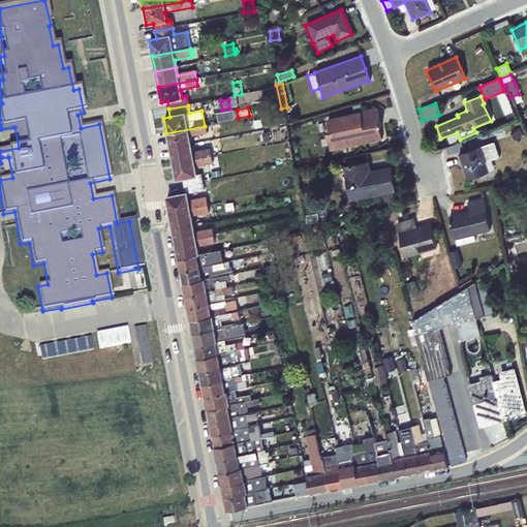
[(238,118),(237,111),(233,112),(233,111),(216,114),(217,123),(235,121),(234,119),(238,118)]
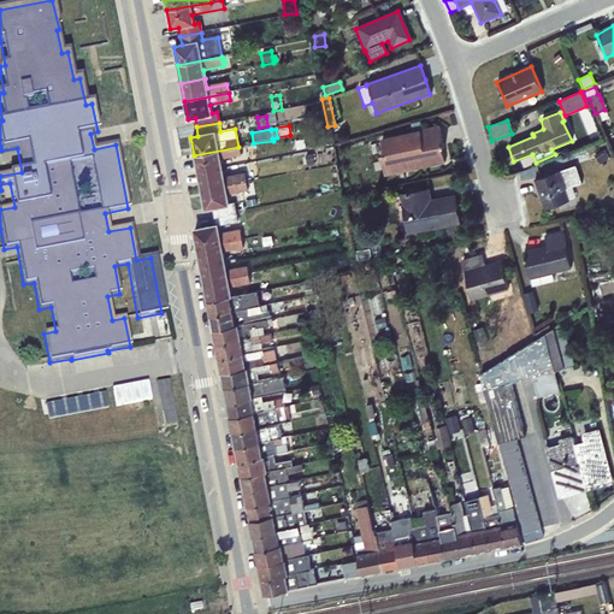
[(438,129),(379,141),(383,154),(379,155),(383,176),(443,163),(441,149),(443,148),(442,145),(438,129)]
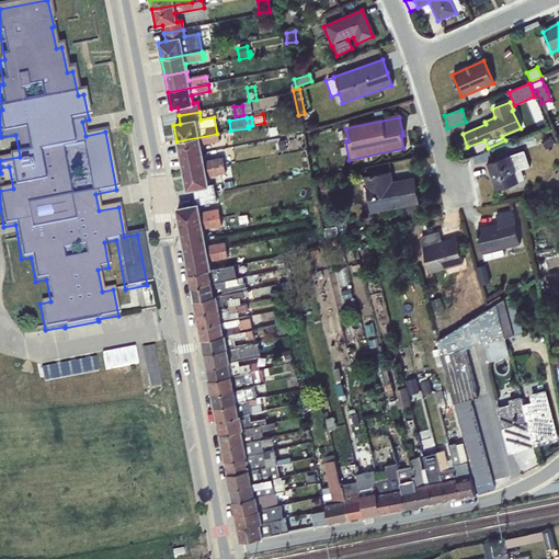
[(276,127),(267,128),(269,138),(277,136),(276,127)]
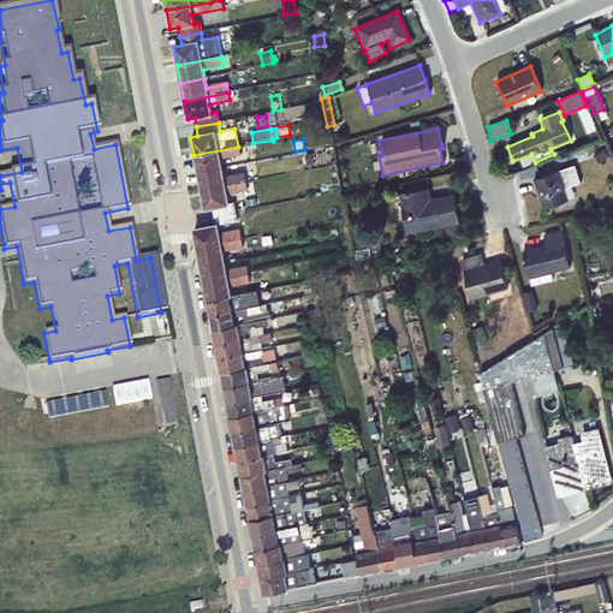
[(238,147),(194,155),(197,173),(222,168),(220,160),(240,156),(238,147)]
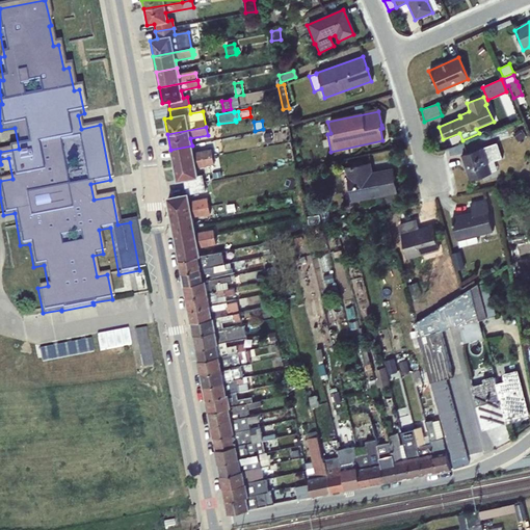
[(520,130),(511,136),(517,143),(525,137),(520,130)]
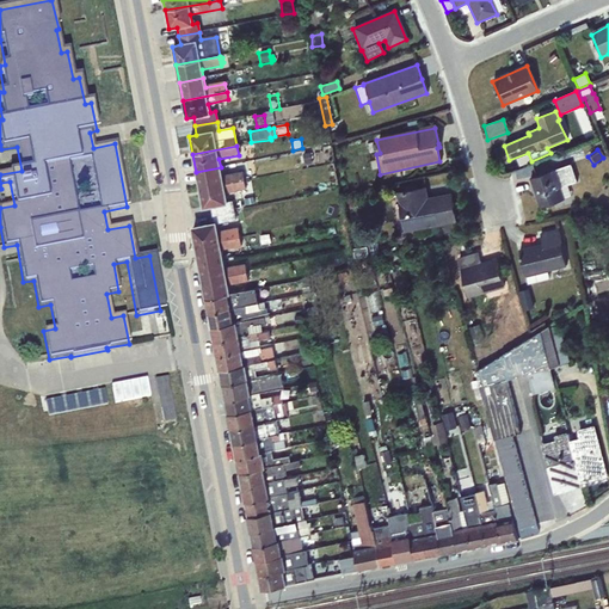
[(570,165),(529,179),(539,209),(564,201),(564,200),(570,197),(566,186),(576,183),(570,165)]
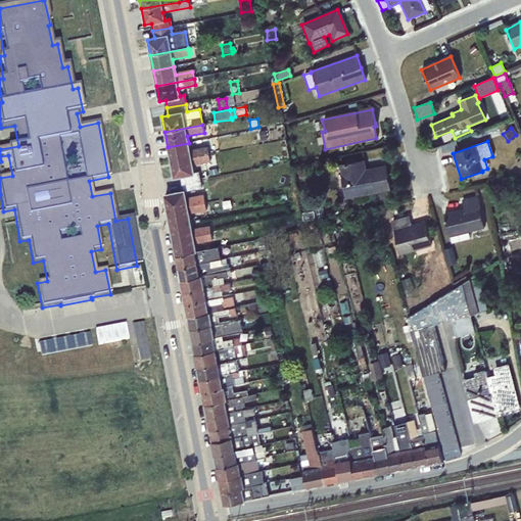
[(189,143),(168,147),(171,162),(208,155),(206,147),(190,150),(189,143)]
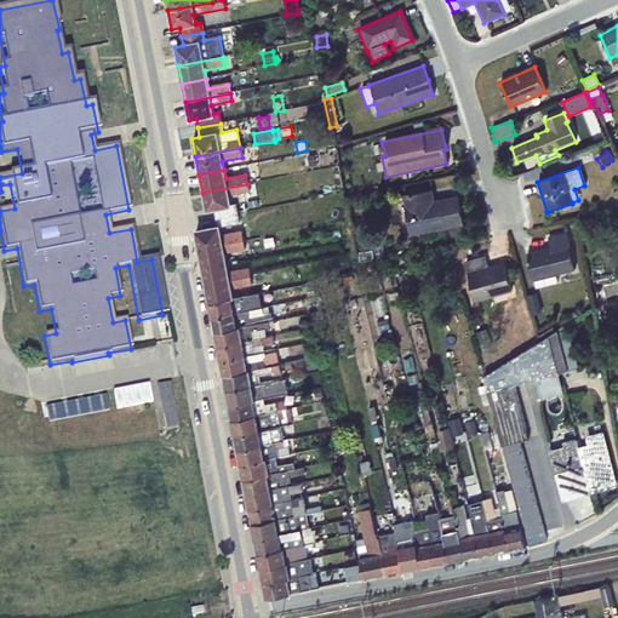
[(247,184),(202,193),(206,211),(213,210),(215,218),(236,215),(235,205),(230,206),(229,196),(249,193),(247,184)]
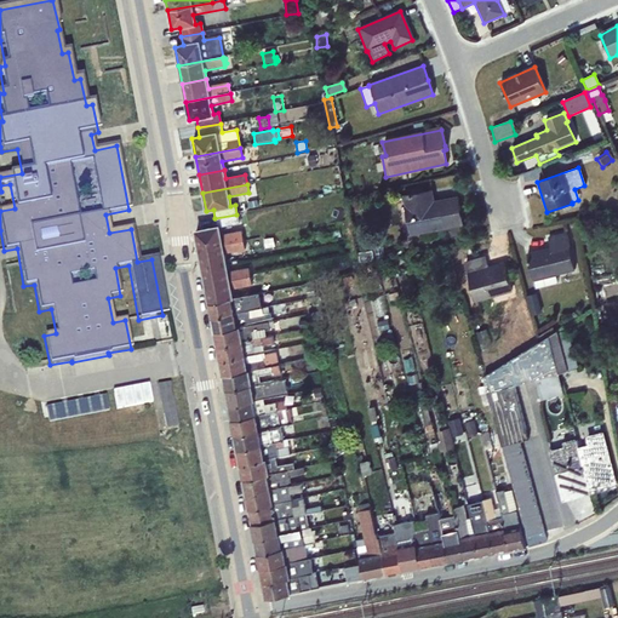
[(431,190),(401,195),(408,236),(448,229),(450,236),(461,235),(459,227),(463,227),(457,196),(434,201),(431,190)]
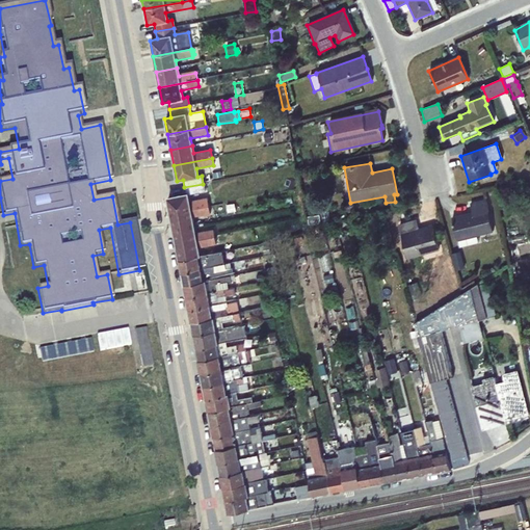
[(203,184),(184,187),(186,194),(167,199),(169,214),(208,207),(207,201),(190,204),(188,195),(205,192),(203,184)]
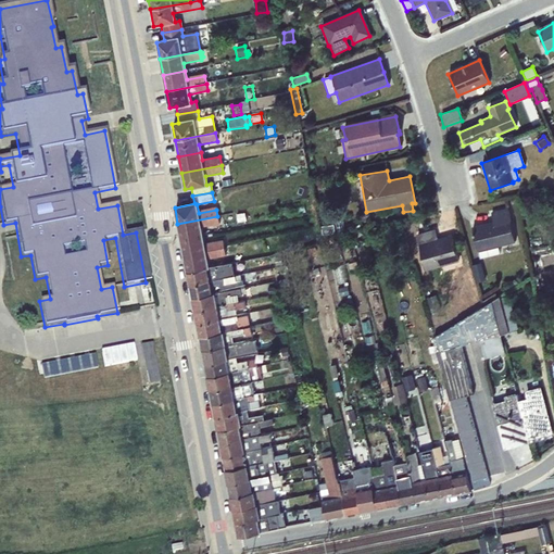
[(492,224),(471,229),(477,253),(478,253),(479,259),(499,254),(498,248),(516,243),(507,210),(490,214),(492,224)]
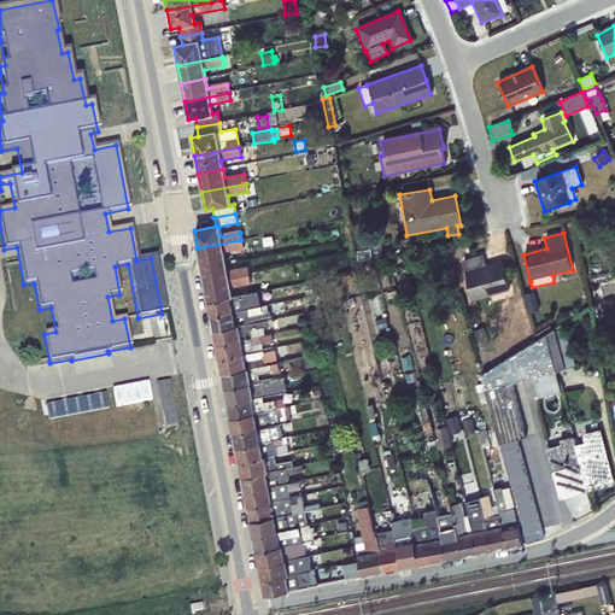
[(270,238),(261,239),(262,249),(271,247),(270,238)]
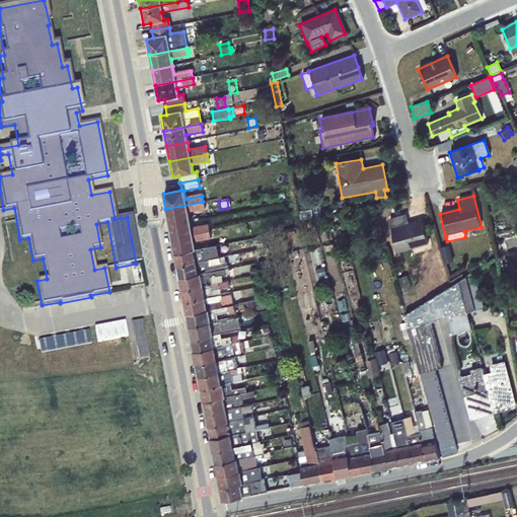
[(203,202),(165,209),(168,224),(190,220),(188,213),(205,210),(203,202)]
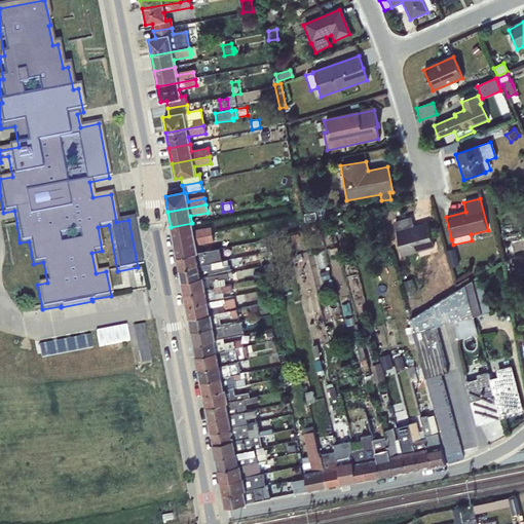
[(324,210),(315,212),(316,220),(325,219),(324,210)]
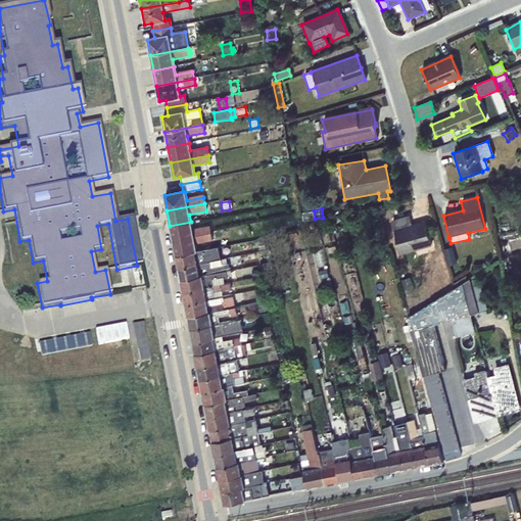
[(313,212),(301,214),(302,222),(314,221),(313,212)]
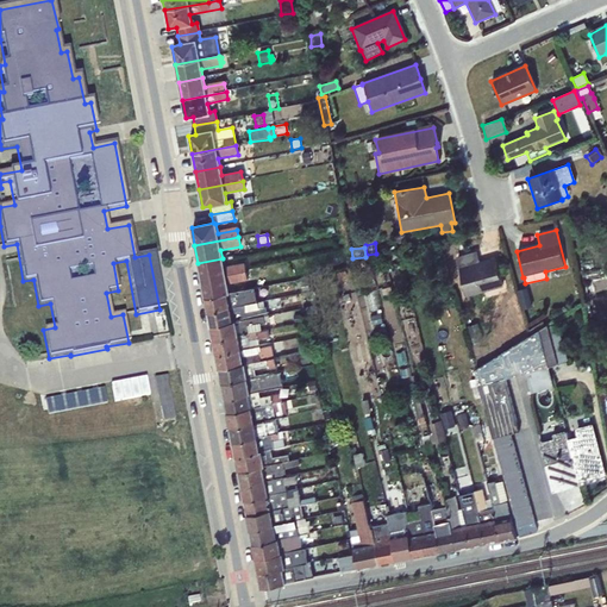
[(475,254),(455,258),(465,298),(501,288),(494,260),(477,264),(475,254)]
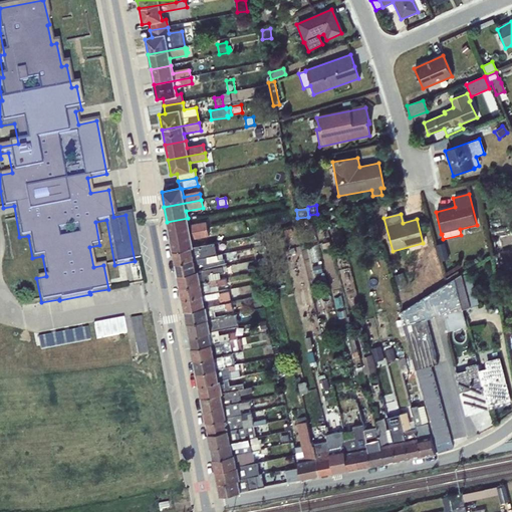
[(188,218),(167,222),(170,237),(207,230),(205,222),(189,226),(188,218)]
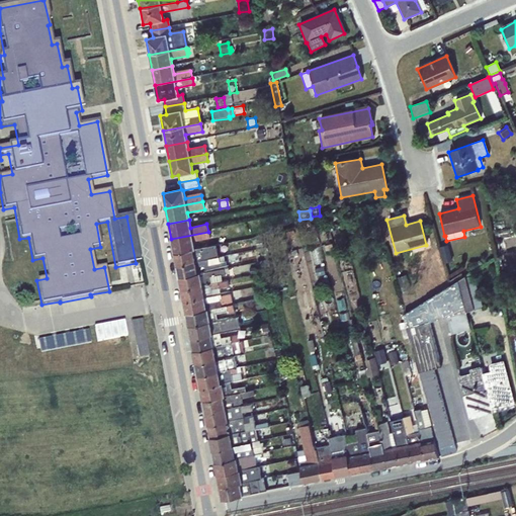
[(507,230),(496,232),(497,239),(508,237),(507,230)]
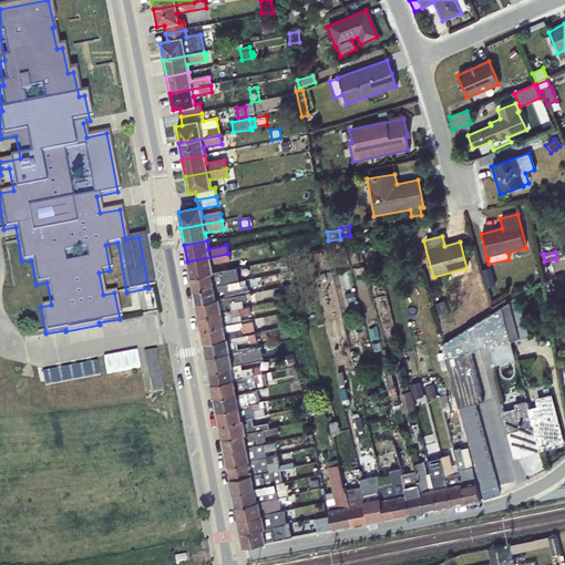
[(229,262),(228,254),(187,262),(191,278),(214,274),(212,265),(229,262)]
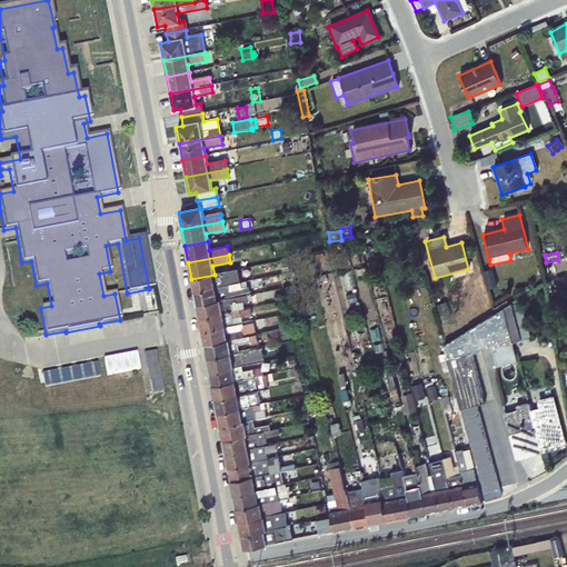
[(215,275),(191,279),(194,292),(239,284),(237,270),(215,275)]
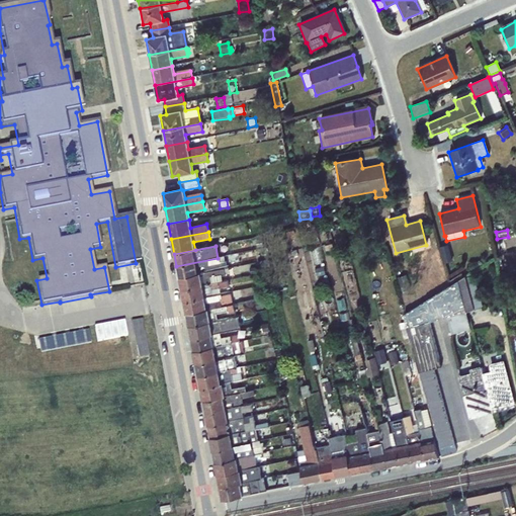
[(447,246),(437,249),(441,265),(451,262),(447,246)]
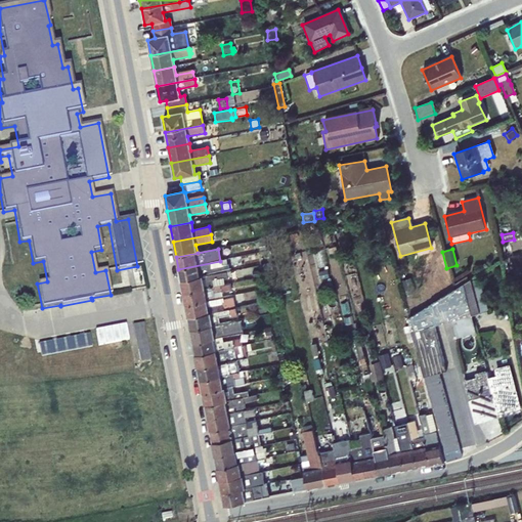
[(521,255),(510,257),(512,267),(521,265),(521,255)]
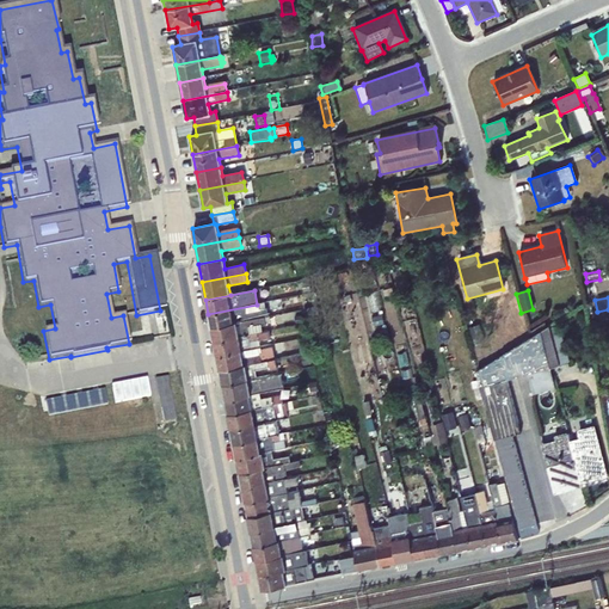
[(257,305),(208,314),(210,327),(264,318),(268,317),(266,309),(258,311),(257,305)]
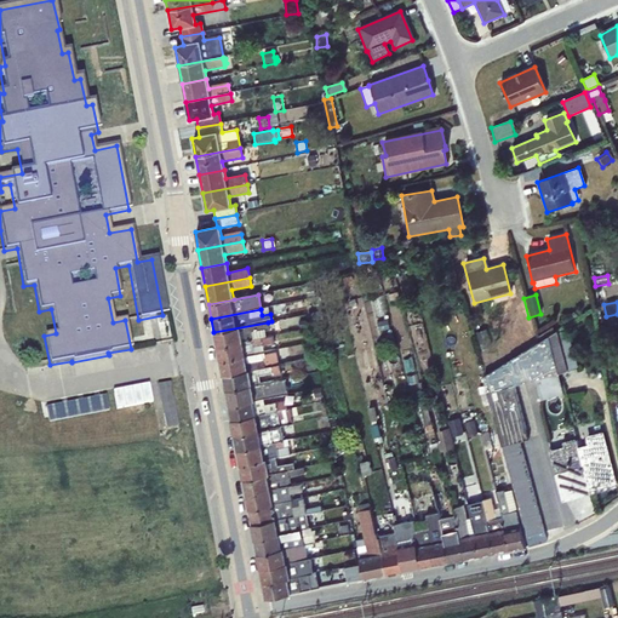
[(320,312),(307,315),(309,327),(324,325),(320,312)]
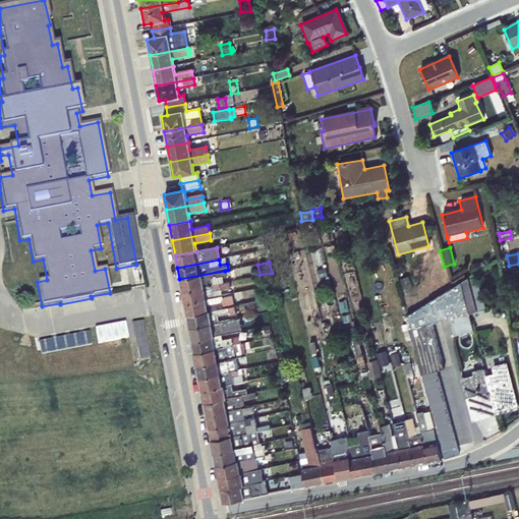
[(225,271),(179,279),(182,291),(223,284),(222,278),(226,278),(225,271)]
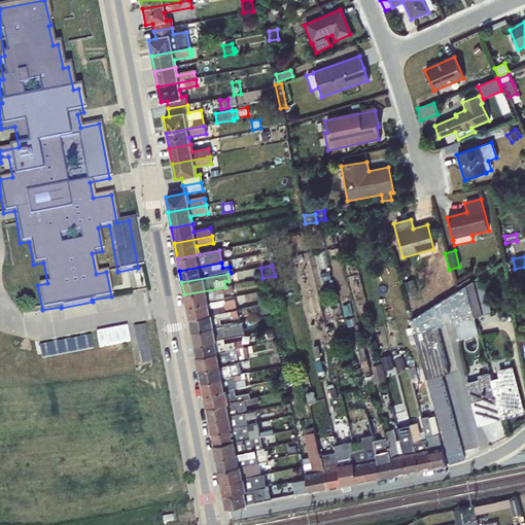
[(464,286),(470,283),(468,279),(456,287),(458,290),(464,286)]
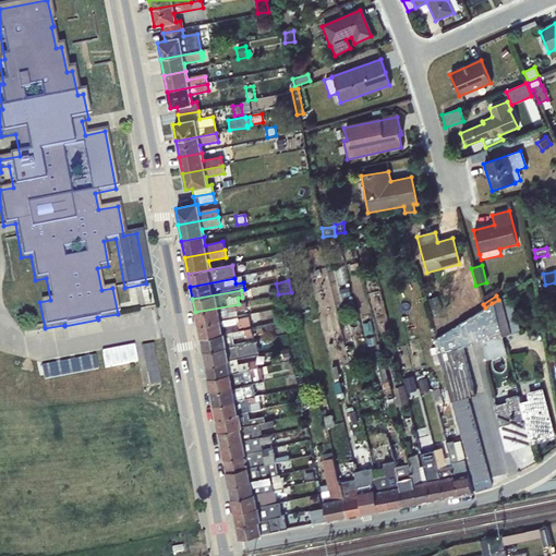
[(435,298),(426,301),(432,316),(440,313),(435,298)]
